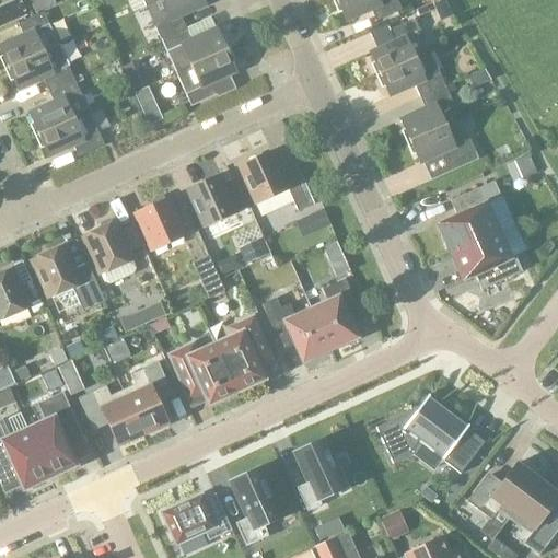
[(0,25),(26,14),(20,0),(14,0),(0,7),(0,25)]
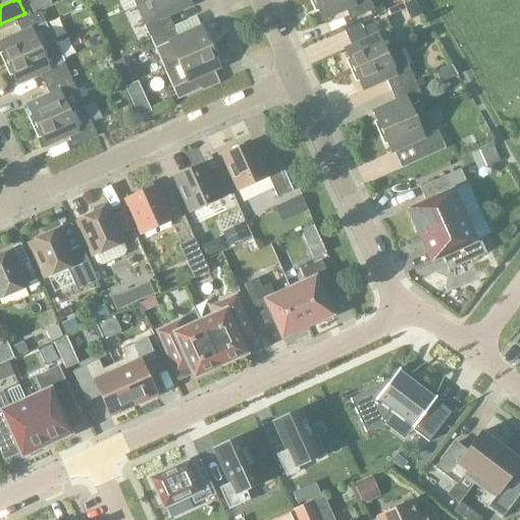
[(192,3),(190,0),(145,0),(136,4),(150,36),(174,26),(169,14),(192,3)]
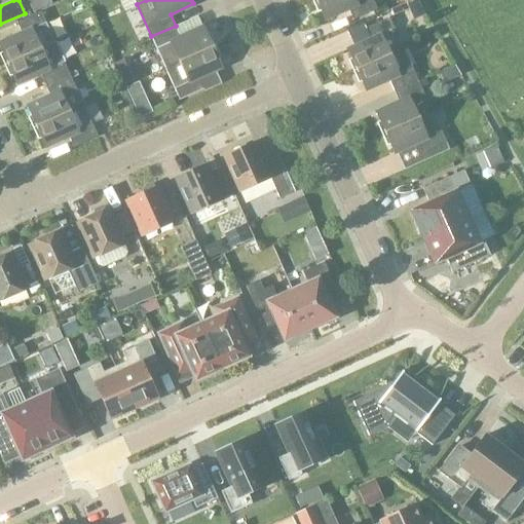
[(362,0),(358,2),(357,0),(317,0),(326,19),(348,8),(353,20),(377,8),(373,0),(362,0)]
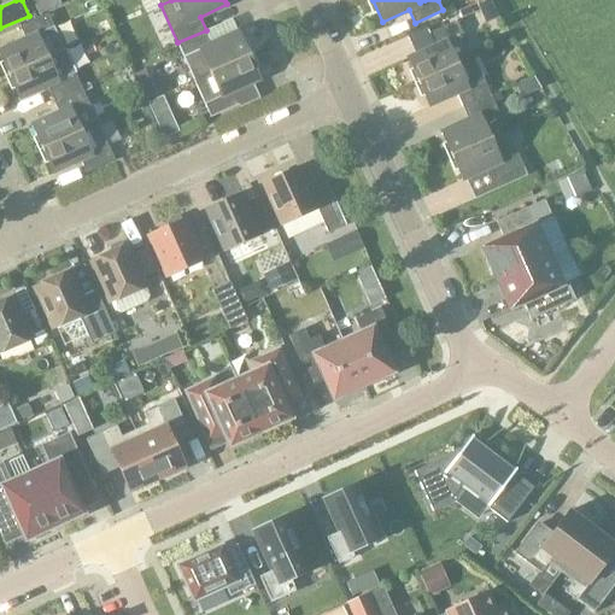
[(462,22),(480,11),(472,0),(464,0),(452,7),(462,22)]
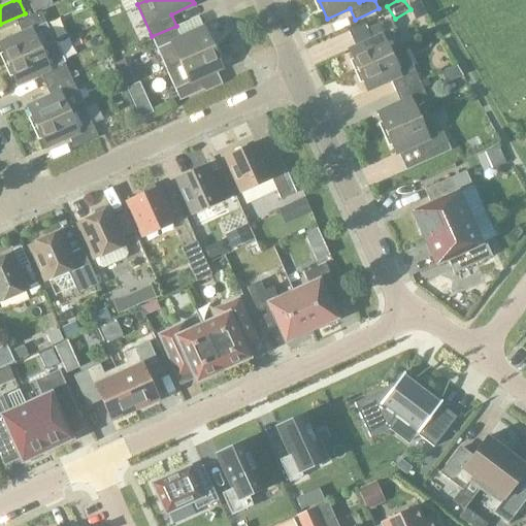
[(0,44),(8,63),(56,41),(41,10),(18,21),(23,32),(0,42),(0,44)]
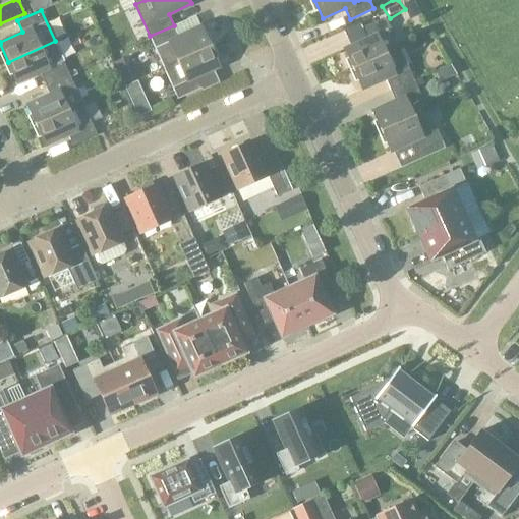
[(345,48),(354,68),(387,54),(396,49),(395,47),(397,42),(394,36),(390,34),(388,30),(392,29),(386,16),(362,26),(367,38),(345,48)]
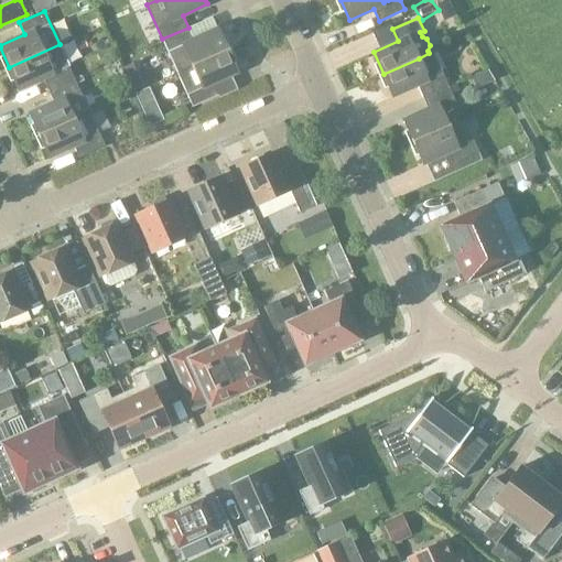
[(192,35),(188,28),(162,39),(177,73),(228,50),(217,24),(192,35)]
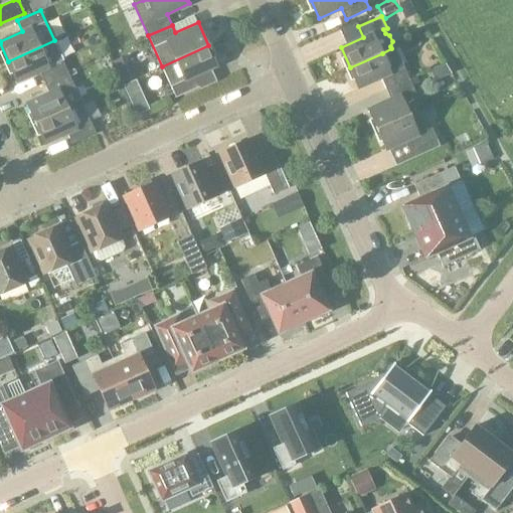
[(55,40),(54,40),(8,61),(17,81),(40,71),(45,82),(68,71),(62,59),(64,58),(55,40)]
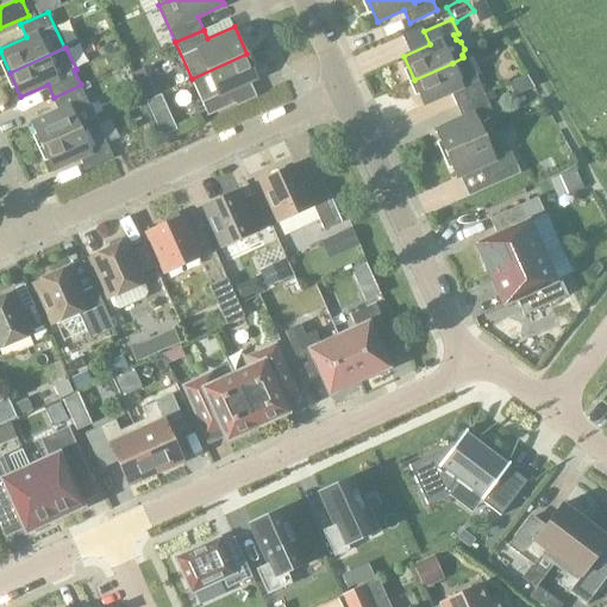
[(231,89),(257,77),(246,54),(192,79),(208,114),(237,102),(231,89)]
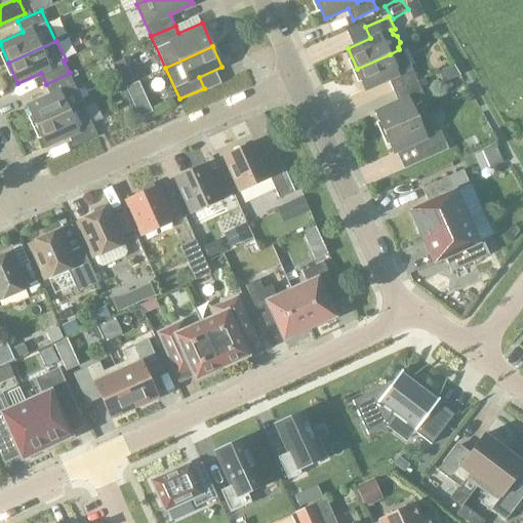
[(417,79),(404,48),(400,49),(399,49),(390,54),(357,69),(365,89),(389,79),(394,90),(417,79)]
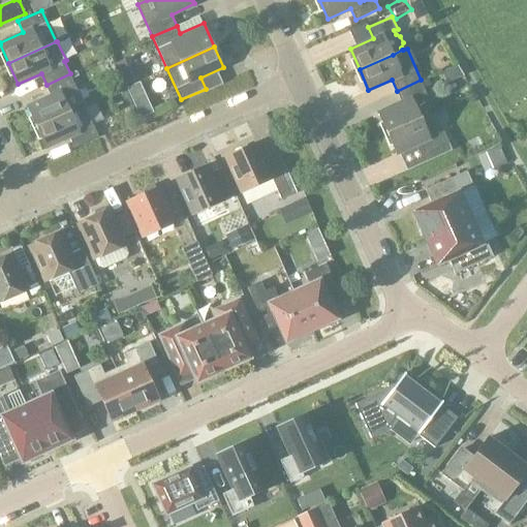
[(116,63),(125,85),(141,79),(130,57),(116,63)]
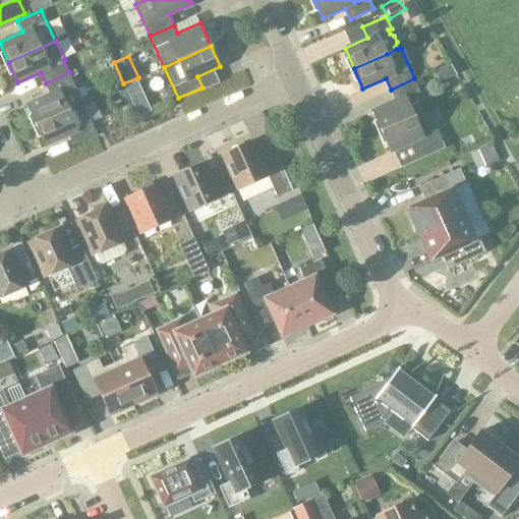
[(83,104),(69,72),(46,83),(51,95),(27,105),(37,124),(83,104)]
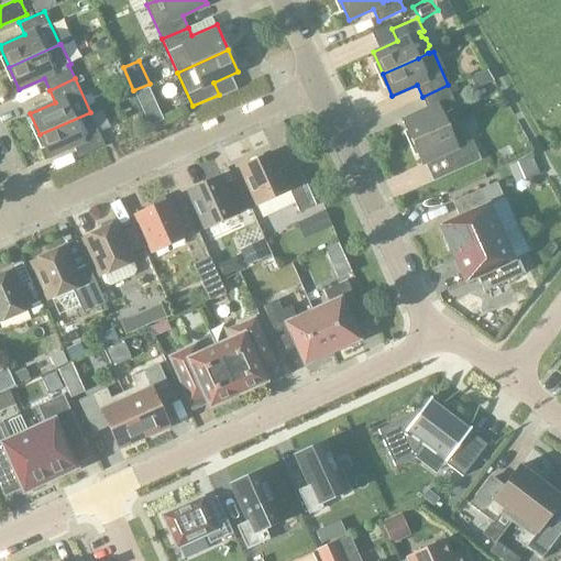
[(403,120),(413,141),(448,125),(443,114),(457,105),(454,98),(448,85),(422,97),(428,108),(403,120)]
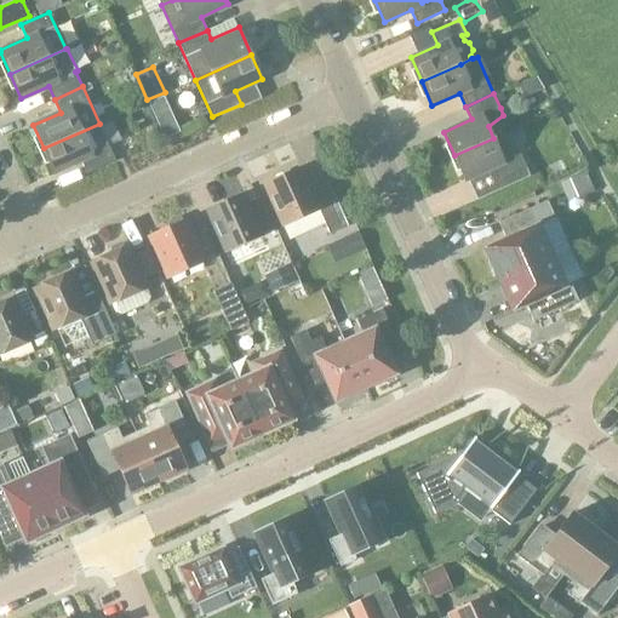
[(116,160),(109,146),(99,124),(44,148),(55,172),(81,160),(87,173),(116,160)]
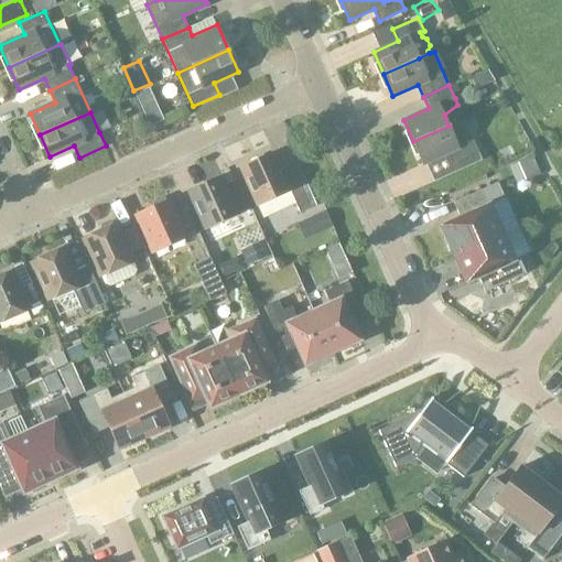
[(454,137),(449,126),(413,141),(423,163),(449,152),(454,164),(479,152),(473,139),(469,141),(465,131),(454,137)]
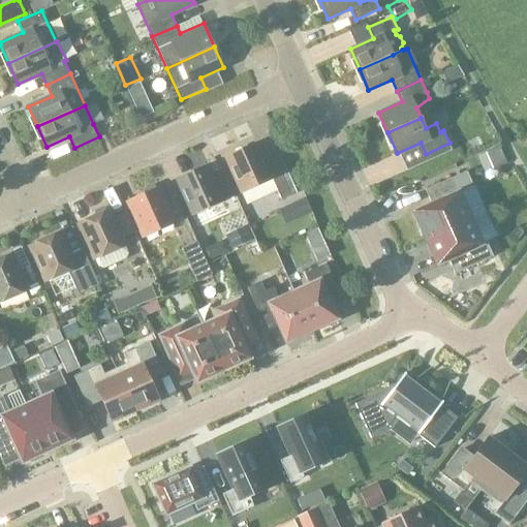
[(257,143),(225,157),(242,192),(256,185),(261,197),(278,190),(282,199),(298,192),(281,156),(267,162),(257,143)]
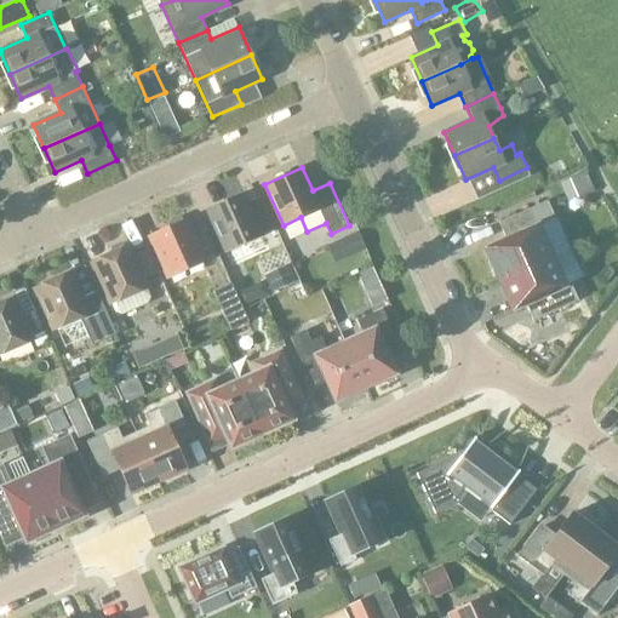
[(247,192),(207,210),(225,251),(274,229),(261,196),(251,201),(247,192)]
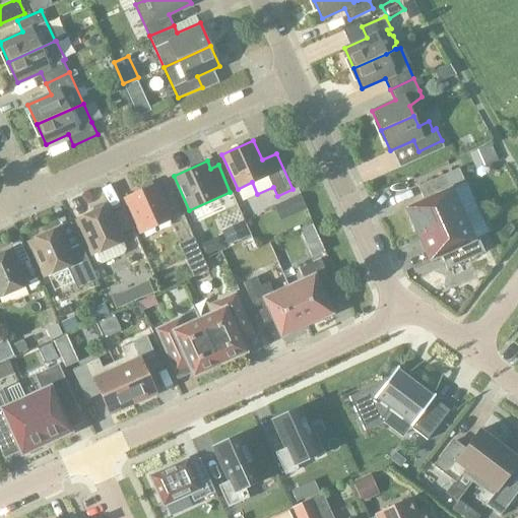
[(407,207),(418,234),(463,213),(452,189),(466,183),(459,168),(418,186),(425,200),(417,203),(407,207)]
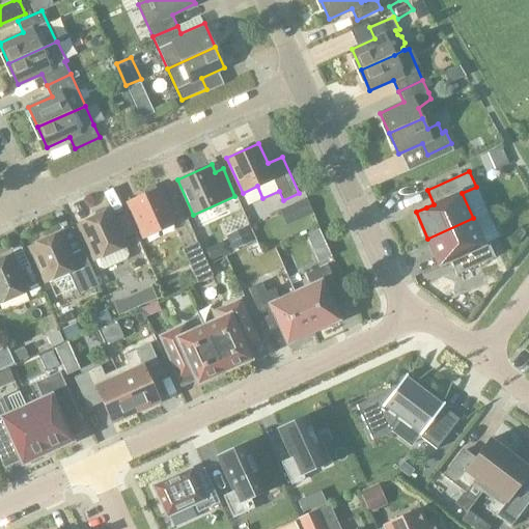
[(145,194),(128,201),(144,238),(176,223),(160,187),(158,188),(154,186),(146,189),(145,194)]
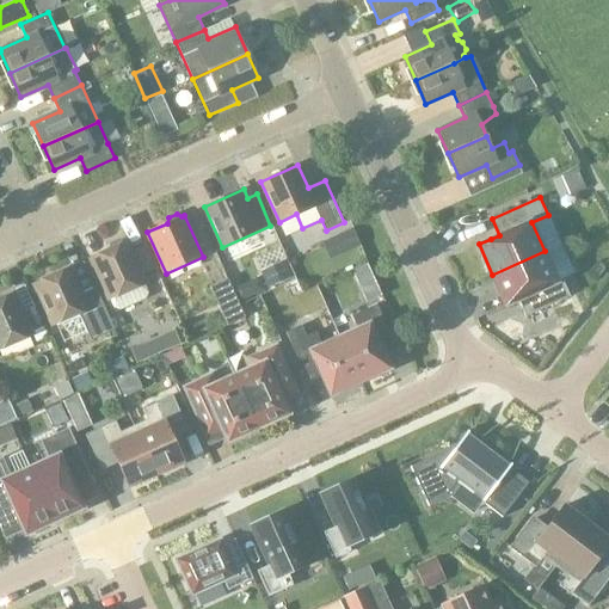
[(109,299),(110,299),(115,308),(120,309),(147,297),(148,291),(145,283),(146,282),(128,241),(125,243),(121,239),(111,244),(111,248),(91,258),(109,299)]
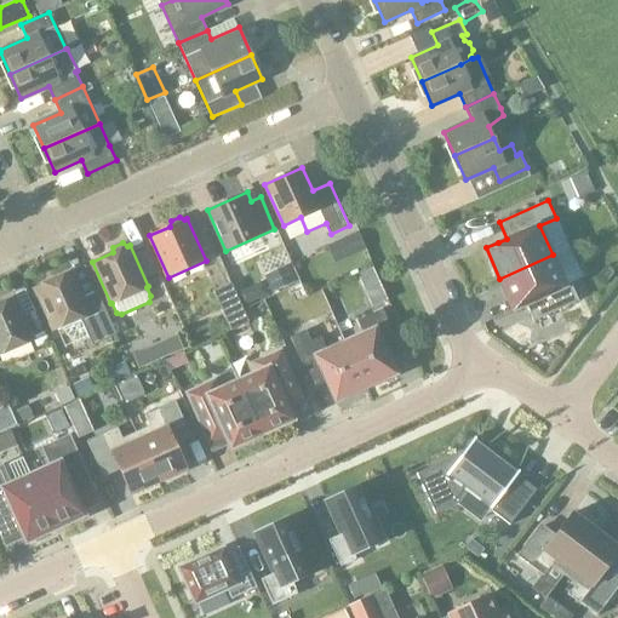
[(553,255),(499,279),(513,309),(526,304),(533,321),(579,301),(571,281),(566,284),(553,255)]
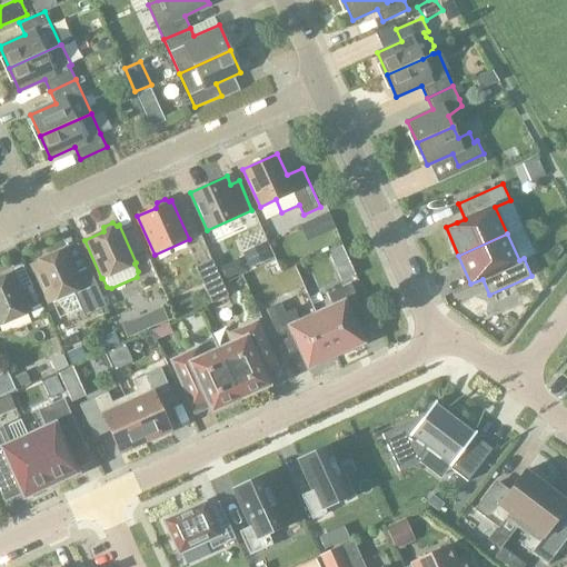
[(267,260),(259,245),(251,248),(259,264),(267,260)]
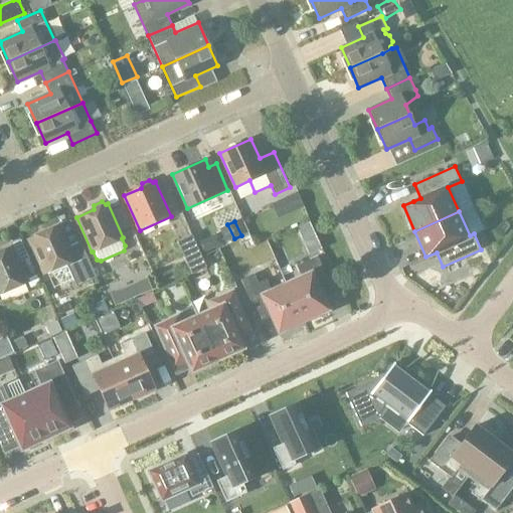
[(29,238),(44,273),(52,270),(55,278),(66,284),(74,280),(76,286),(97,277),(80,241),(69,246),(60,224),(29,238)]
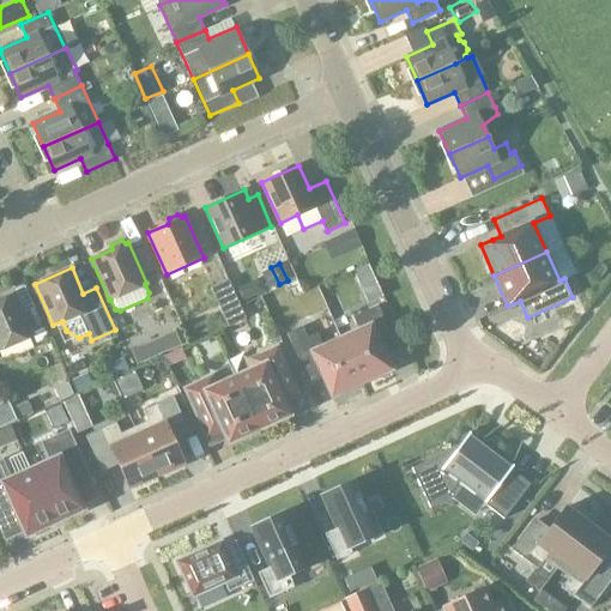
[(212,286),(229,325),(246,318),(228,279),(212,286)]
